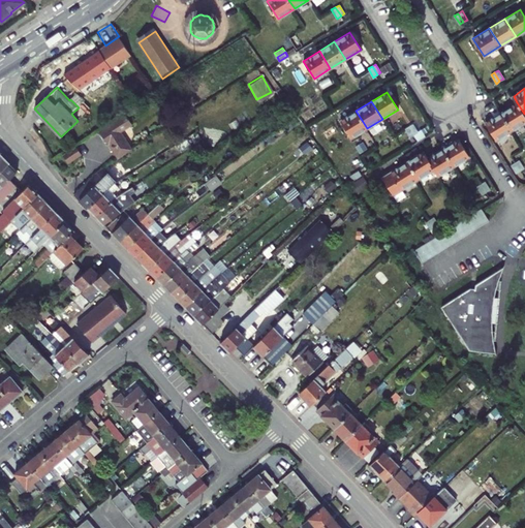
[(524,122),(524,114),(517,102),(501,113),(513,130),(524,122)]
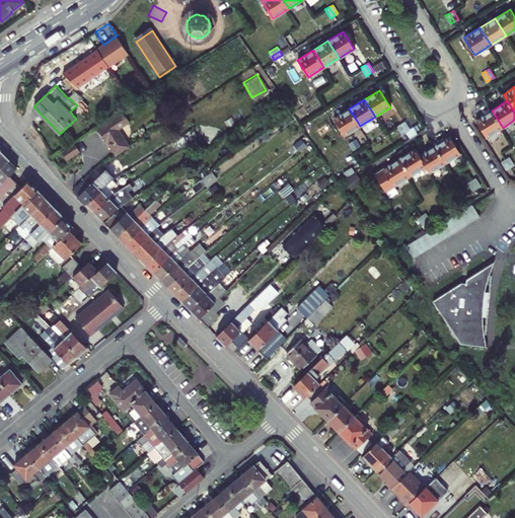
[(360,126),(349,108),(333,119),(344,136),(360,126)]
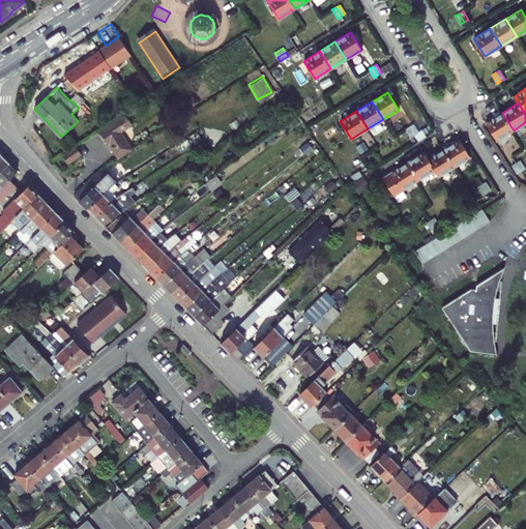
[(497,141),(514,130),(502,113),(486,122),(497,141)]
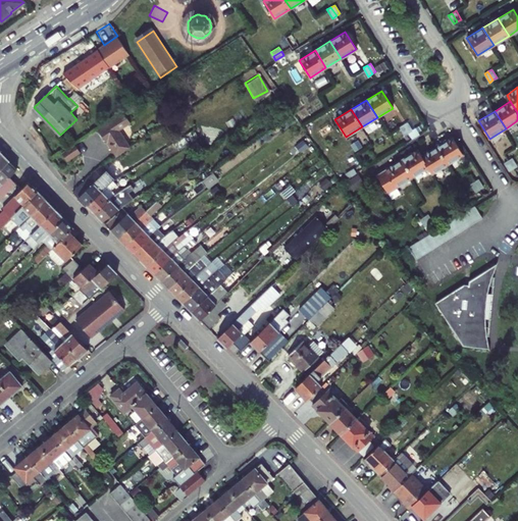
[(116,156),(131,147),(120,131),(131,123),(124,113),(98,129),(106,143),(108,143),(116,156)]
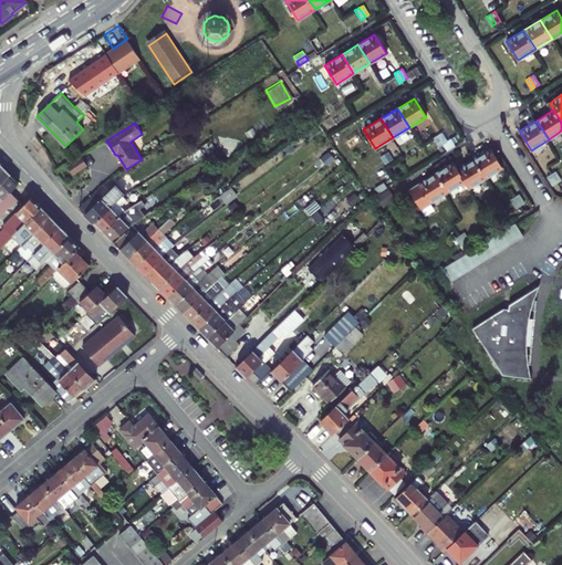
[(204,128),(193,136),(201,148),(212,142),(204,128)]
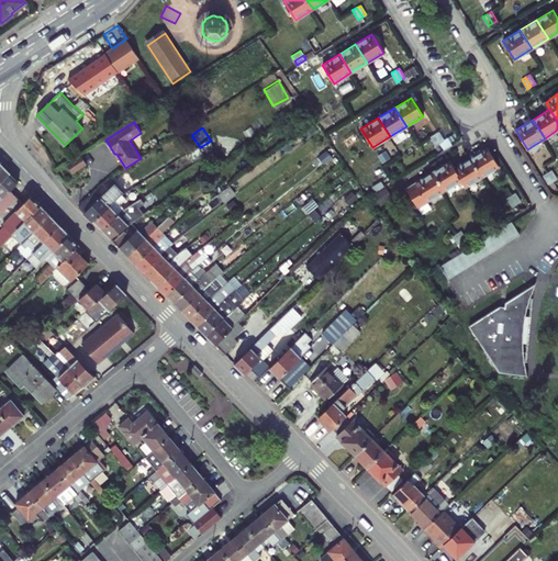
[(438,132),(434,134),(439,143),(444,141),(438,132)]
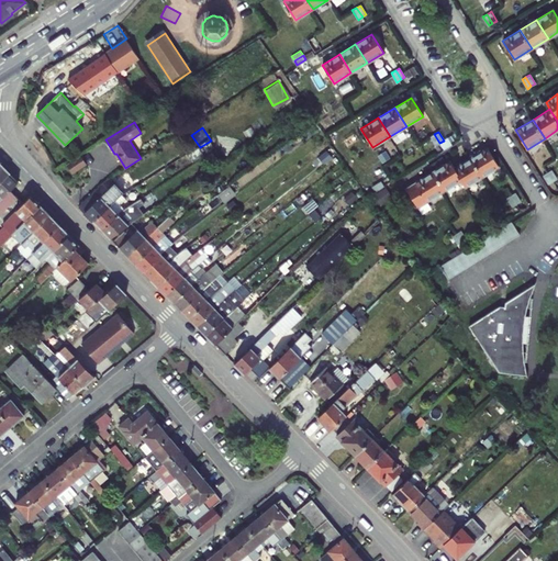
[(439,143),(434,134),(430,137),(435,145),(439,143)]
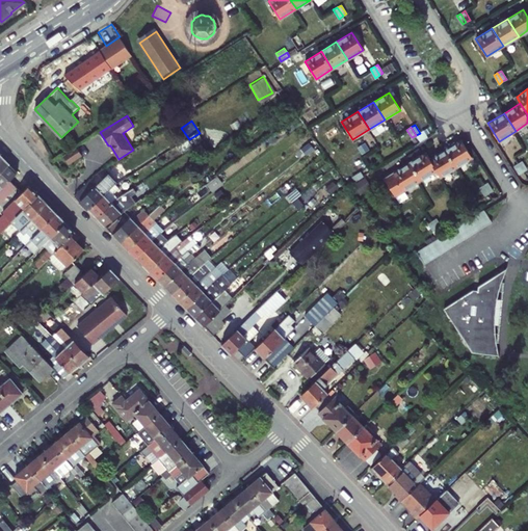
[(460,140),(445,150),(456,168),(472,158),(460,140)]
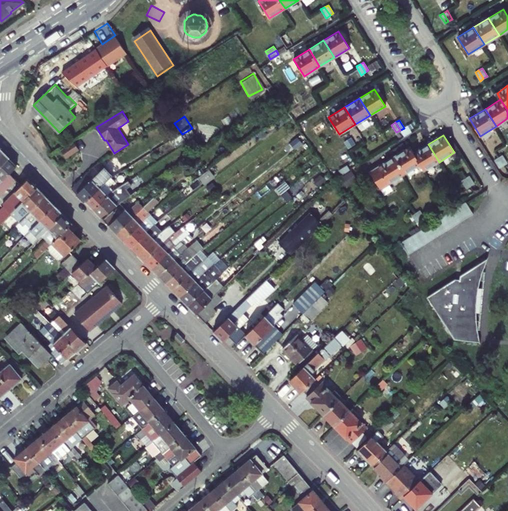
[(79,150),(74,142),(61,151),(66,158),(79,150)]
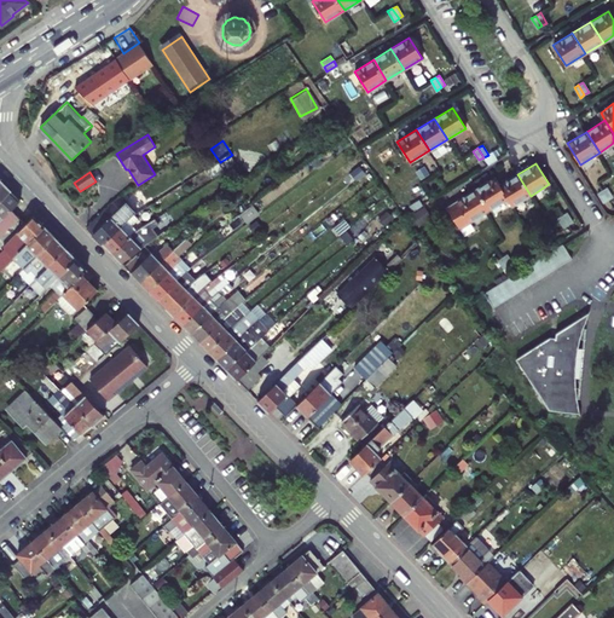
[(531,196),(517,174),(499,185),(508,198),(514,207),(531,196)]
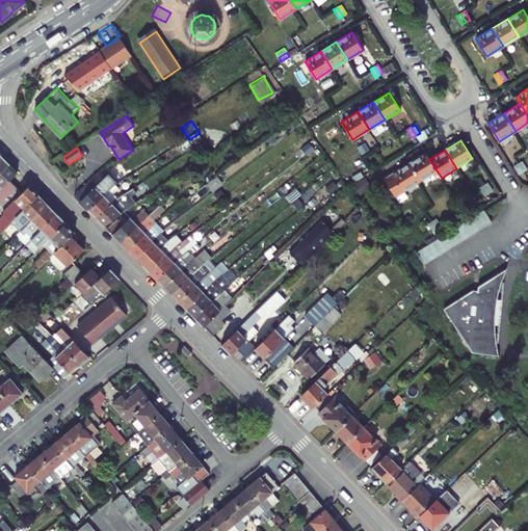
[(425,152),(410,162),(421,181),(437,170),(429,159),(425,152)]
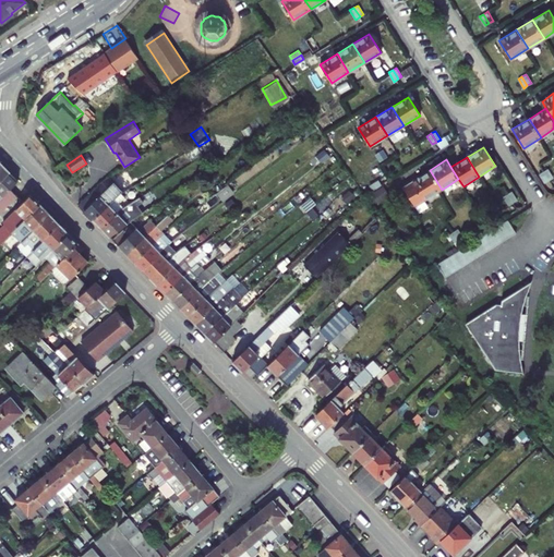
[(548,168),(544,170),(550,180),(553,178),(548,168)]
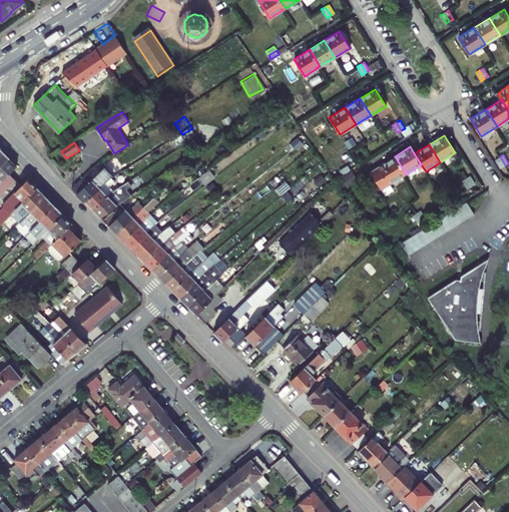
[(395,156),(371,171),(382,189),(406,174),(395,156)]
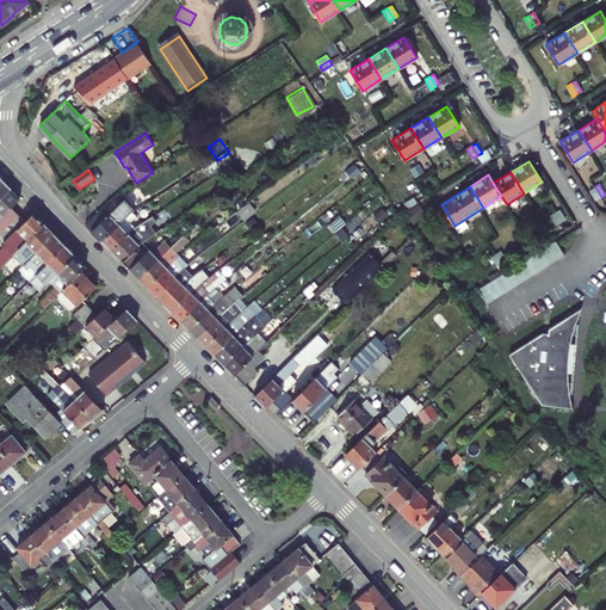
[(598,199),(601,197),(595,186),(591,189),(598,199)]
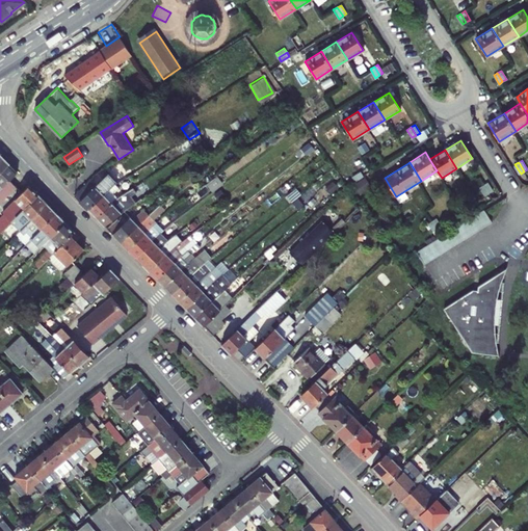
[(0,190),(9,181),(17,173),(7,163),(0,171),(0,190)]
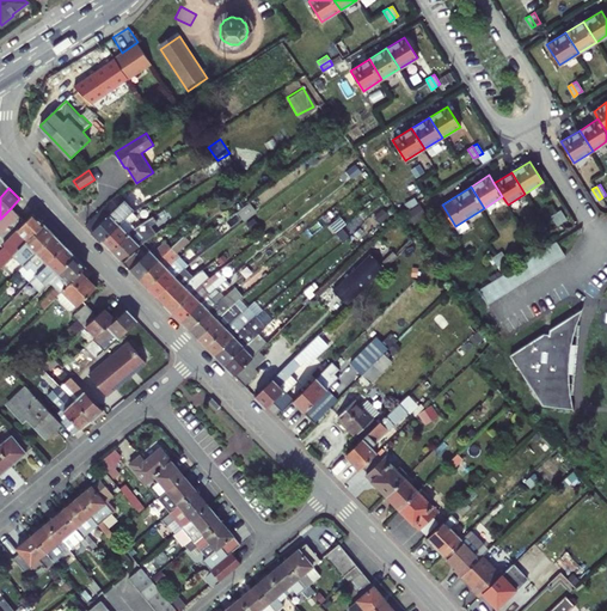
[(405,203),(408,208),(417,202),(414,197),(405,203)]
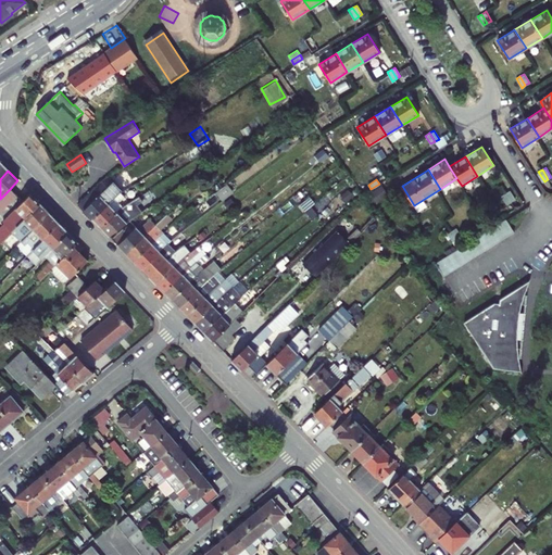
[(107,187),(111,185),(108,183),(105,184),(102,180),(99,181),(78,202),(85,210),(107,187)]
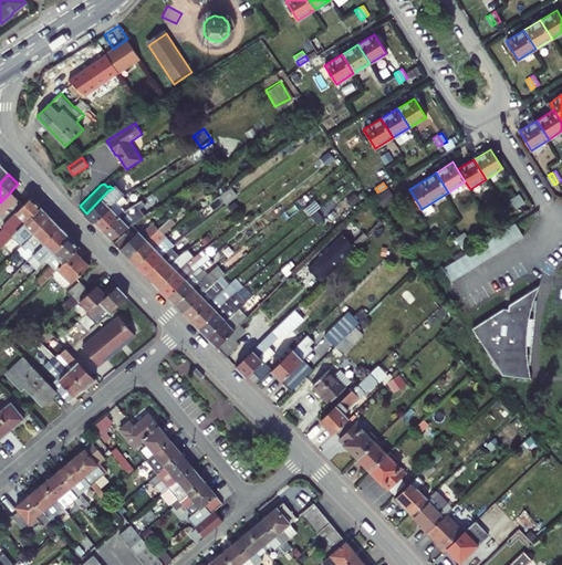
[(122,198),(113,188),(108,190),(86,213),(95,223),(120,199),(122,198)]
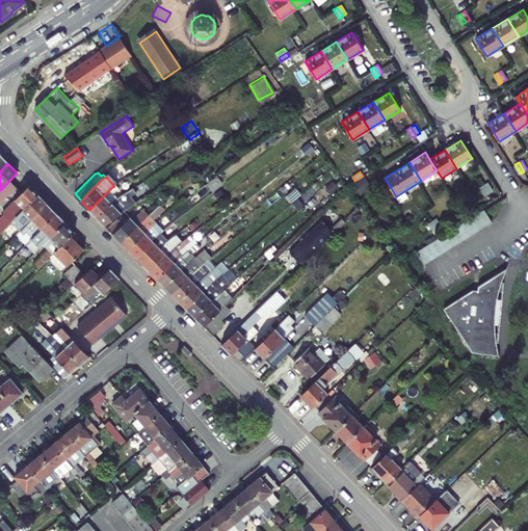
[(222,188),(216,180),(208,186),(214,194),(222,188)]
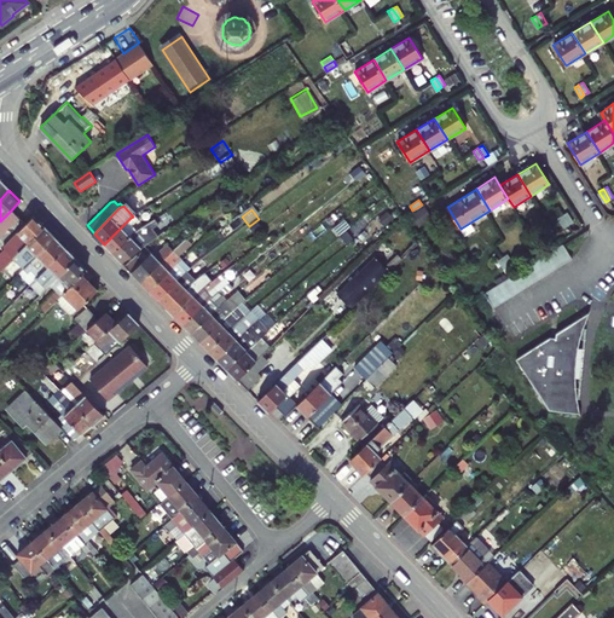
[(11,211),(0,221),(0,232),(1,234),(17,217),(11,211)]
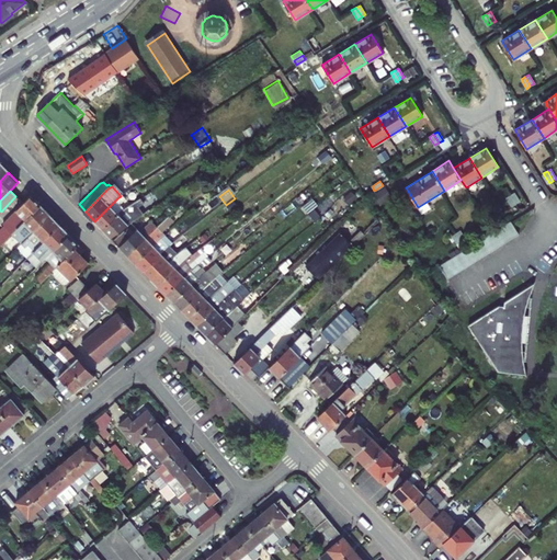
[(127,192),(121,196),(118,197),(94,221),(103,230),(120,214),(115,209),(123,202),(129,197),(127,192)]
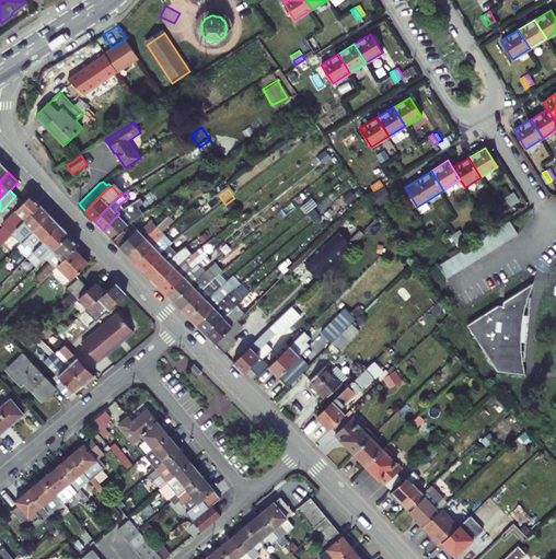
[(514,193),(510,195),(516,204),(520,200),(514,193)]
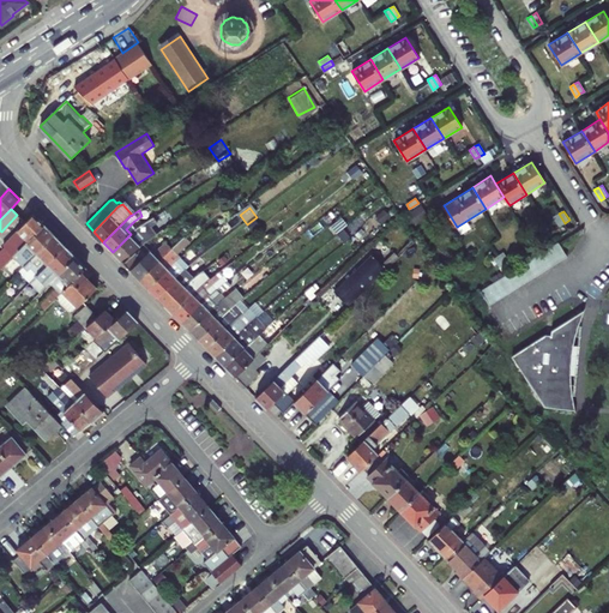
[(0,266),(17,250),(43,224),(32,214),(6,239),(12,245),(0,256),(0,266)]
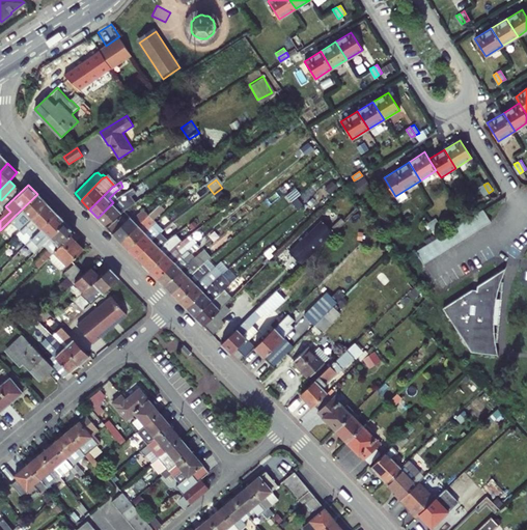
[(484,195),(489,193),(483,185),(479,188),(484,195)]
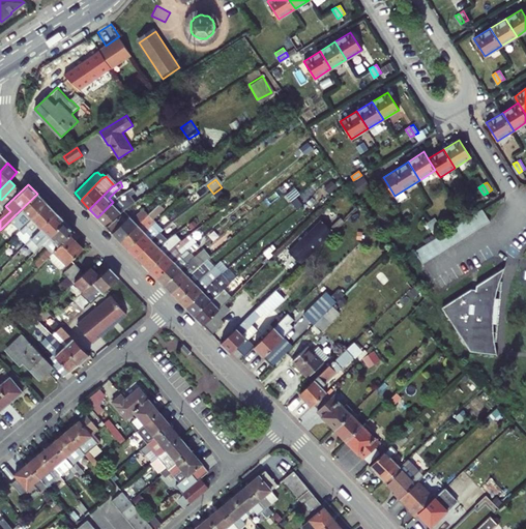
[(120,195),(113,202),(97,217),(105,224),(138,202),(130,195),(136,192),(132,187),(120,195)]
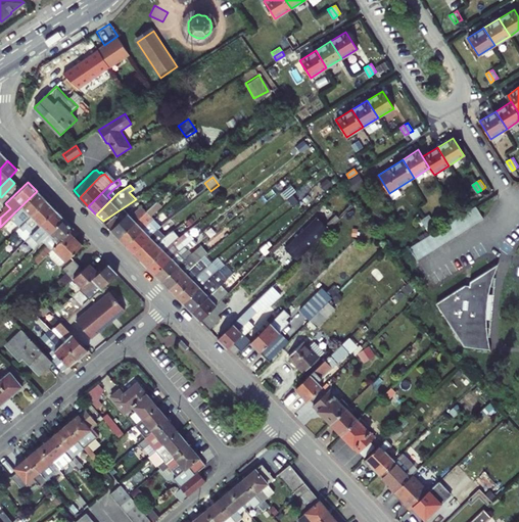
[(45,200),(37,191),(14,212),(24,222),(45,200)]
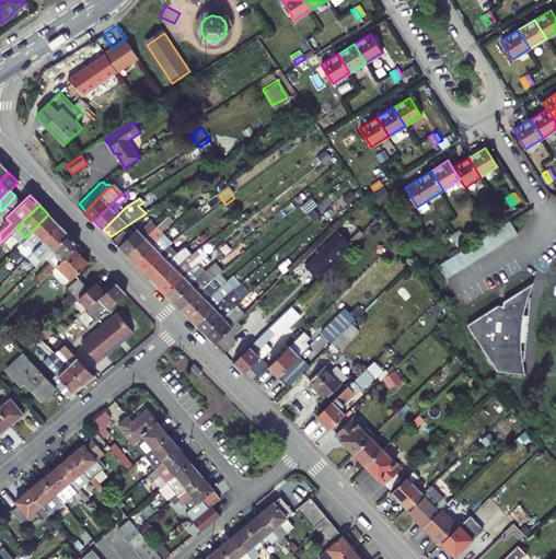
[(58,223),(48,214),(25,237),(20,243),(30,252),(58,223)]
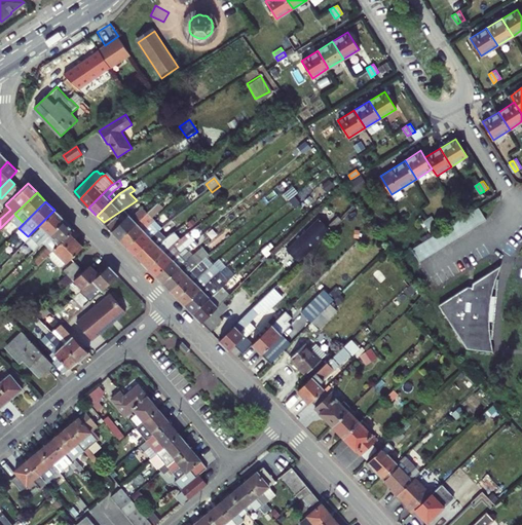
[(122,221),(118,217),(107,226),(120,239),(137,223),(140,220),(142,218),(147,213),(143,208),(132,218),(129,215),(122,221)]
